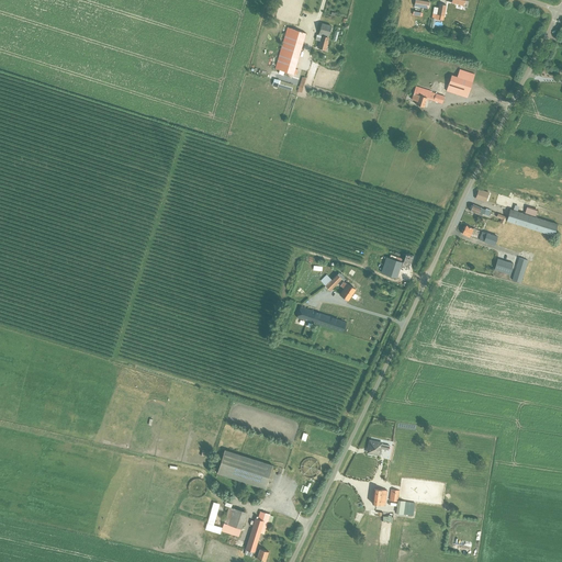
[(433,13),(433,18),(436,19),(444,20),(445,15),(446,6),(439,3),(438,8),(434,7),(433,13)]
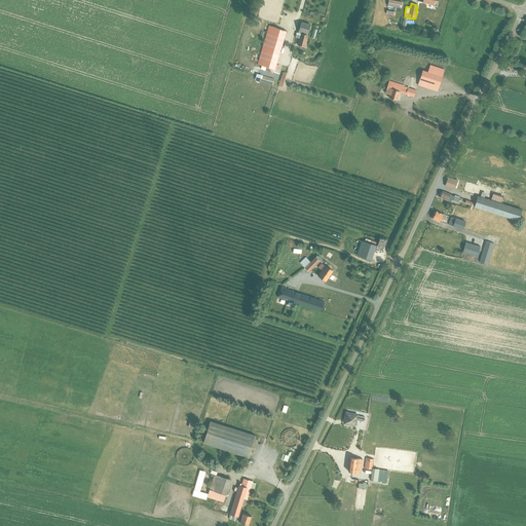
[(301,34),(298,45),(305,47),(308,36),(307,35),(310,25),(301,23),(298,33),(301,34)]
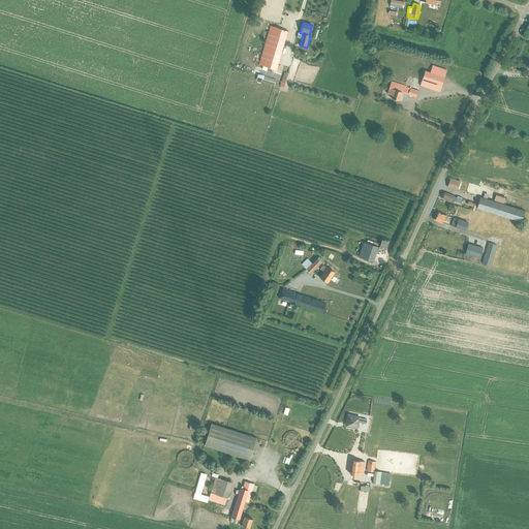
[(263,51),(280,56),(288,31),(271,26),(263,51)]
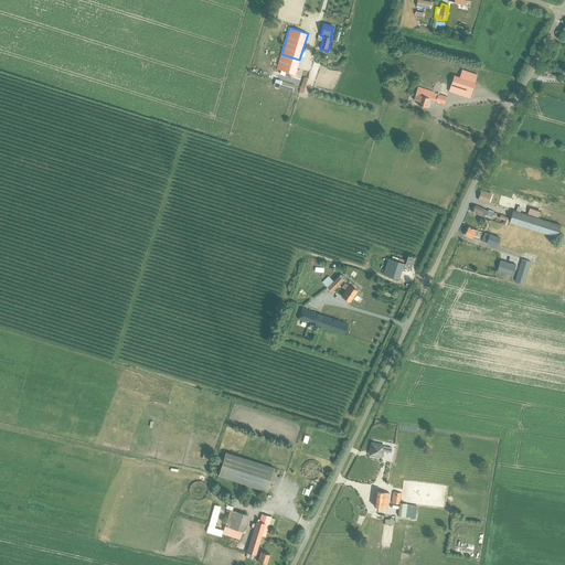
[(279,82),(278,87),(292,92),(295,86),(279,82)]
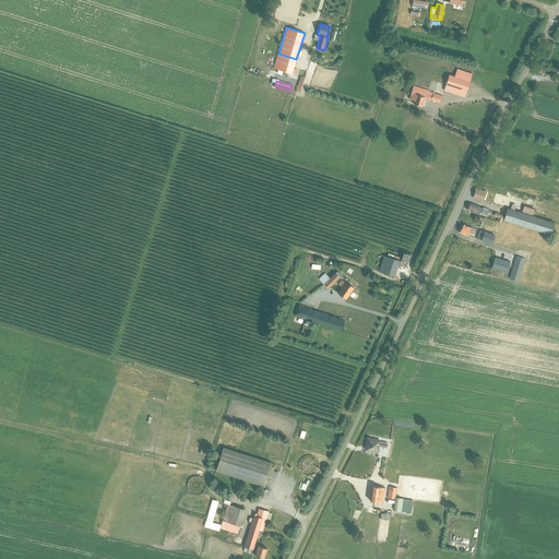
[(445,85),(444,91),(464,97),(466,92),(445,85)]
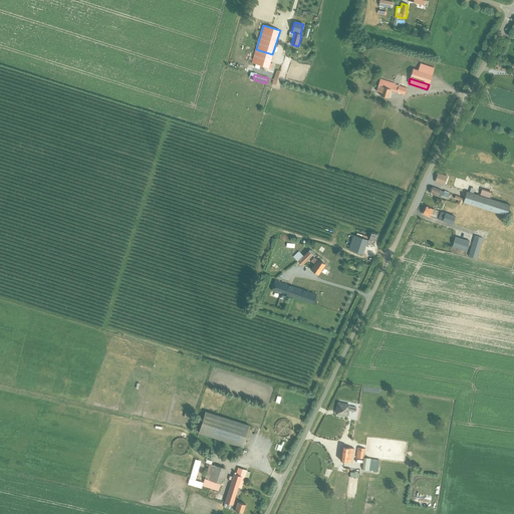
[(399,86),(394,84),(394,83),(380,79),(376,91),(380,92),(379,95),(388,98),(390,89),(397,92),(405,94),(407,88),(399,86)]
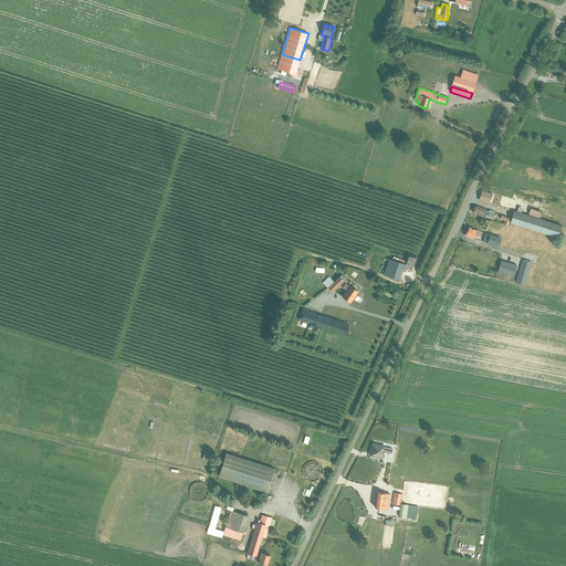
[(475,206),(472,212),(481,216),(484,217),(485,215),(492,218),(494,212),(490,210),(489,211),(475,206)]
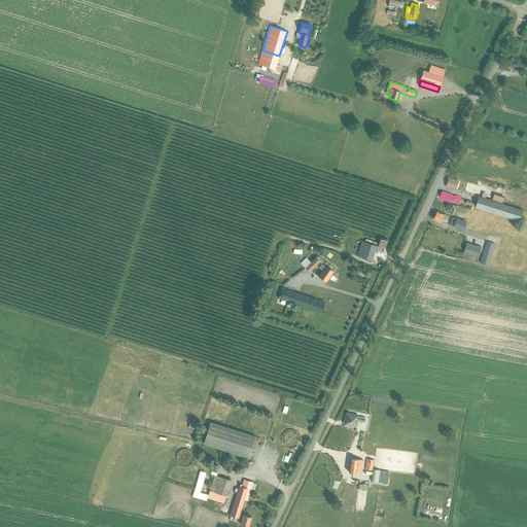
[(473,207),(518,221),(521,210),(478,197),(473,207)]
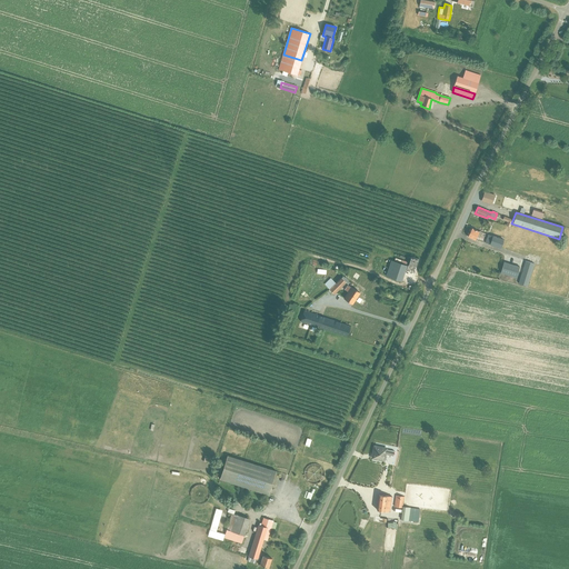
[(480,238),(482,232),(479,230),(479,231),(471,228),(467,236),(475,239),(477,236),(480,238)]
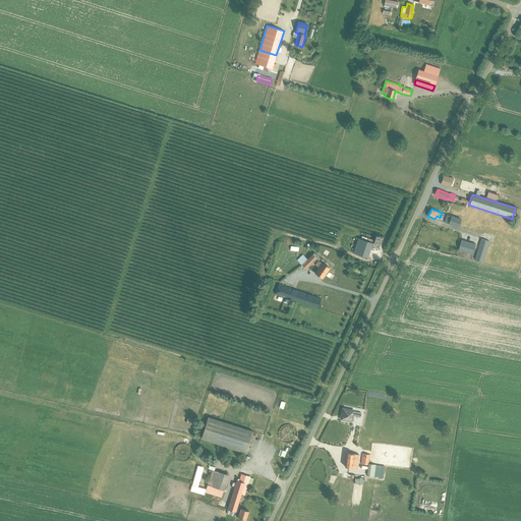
[(446,218),(445,222),(459,227),(461,220),(447,215),(446,218)]
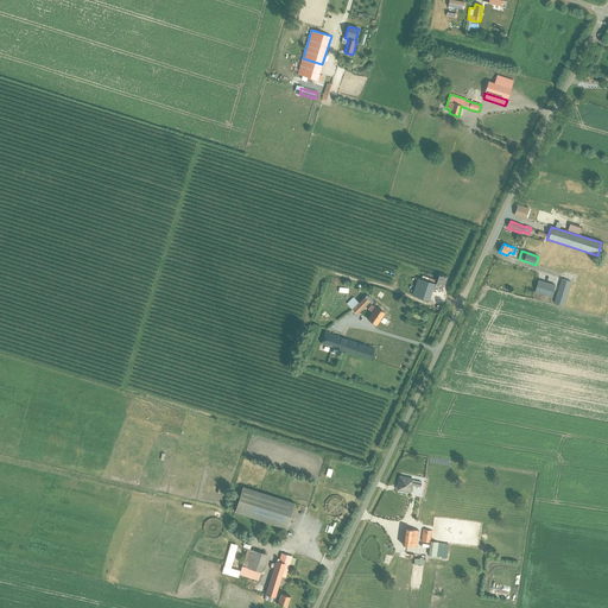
[(571,282),(562,279),(555,303),(563,305),(571,282)]
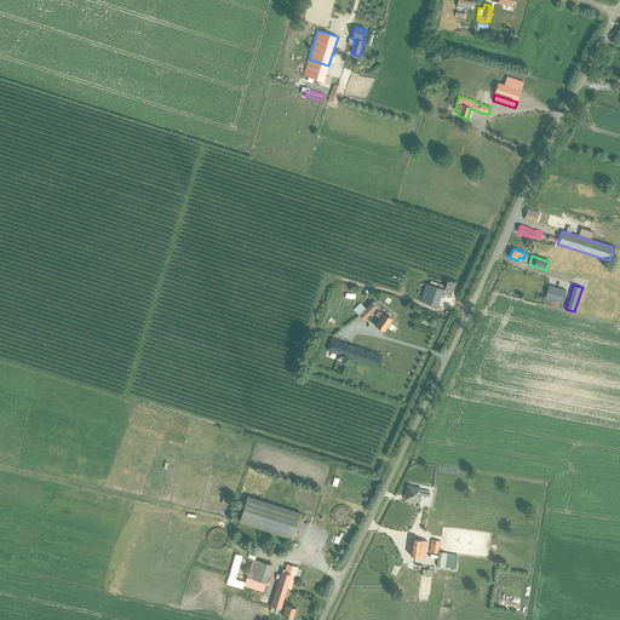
[(426,286),(423,302),(437,305),(440,298),(443,299),(446,290),(426,286)]
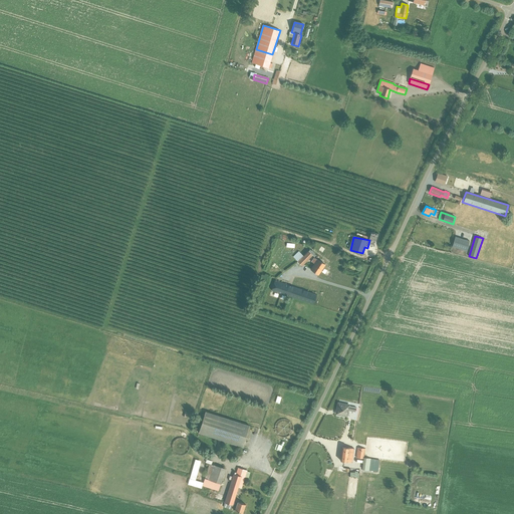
[(470,241),(455,237),(452,246),(467,251),(470,241)]
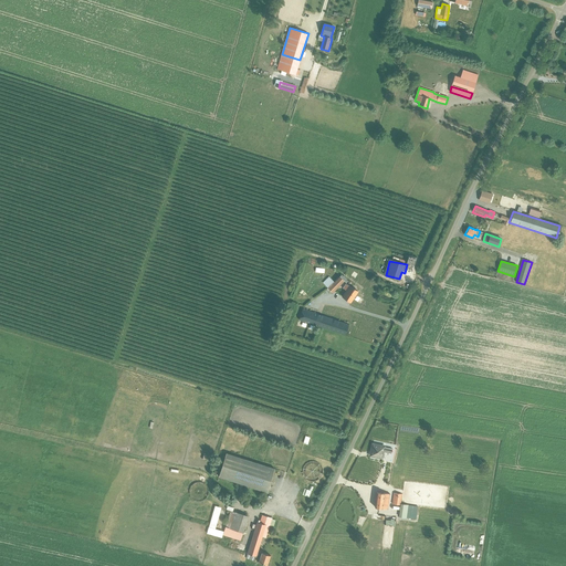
[(532,283),(542,286),(547,268),(536,264),(532,283)]
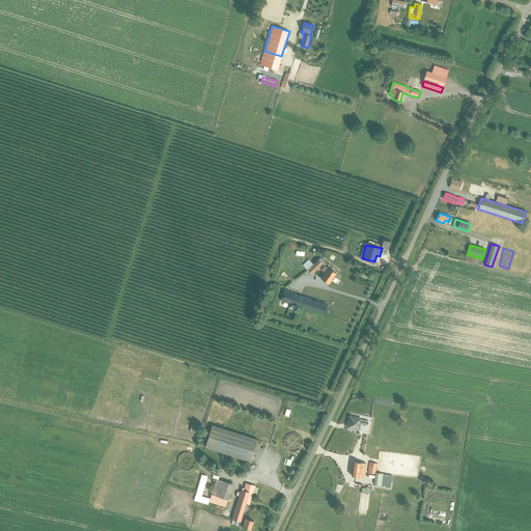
[(313,263),(309,259),(303,266),(312,275),(323,263),(325,266),(327,263),(323,258),(322,259),(320,258),(318,259),(313,263)]
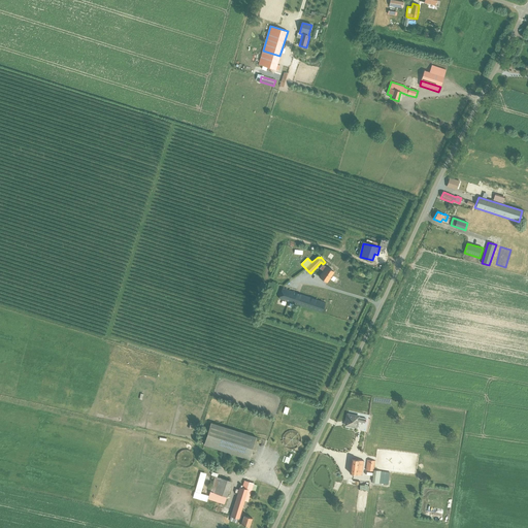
[(333,271),(325,266),(326,264),(324,263),(323,265),(322,264),(320,268),(323,271),(320,276),(327,282),(333,271)]
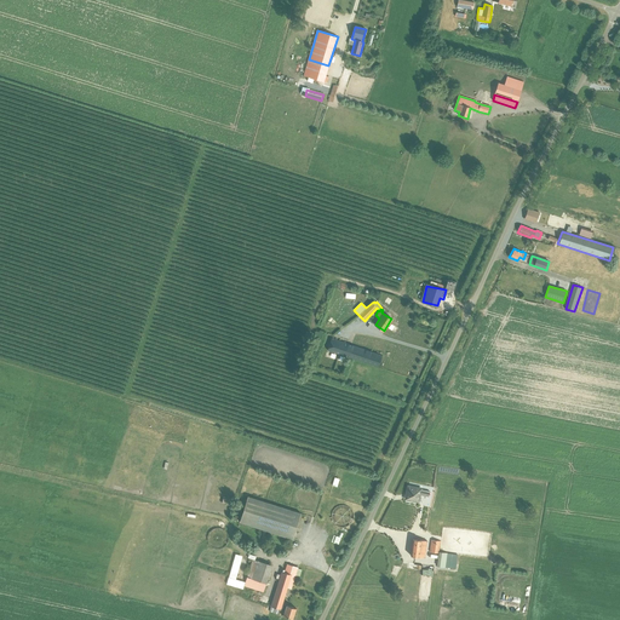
[(378,367),(382,355),(331,338),(327,350),(378,367)]
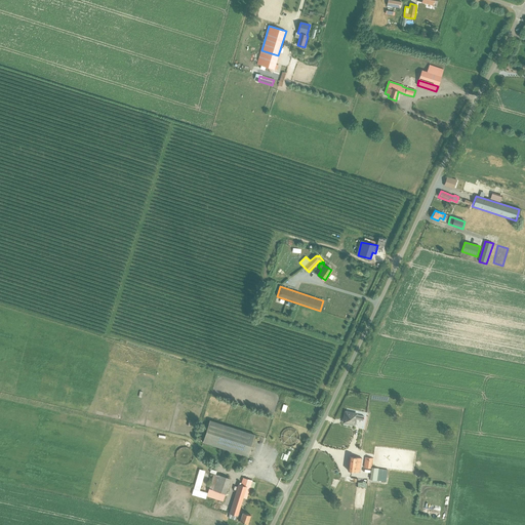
[(345,421),(354,423),(355,418),(363,420),(363,416),(356,415),(356,414),(346,412),(345,421)]
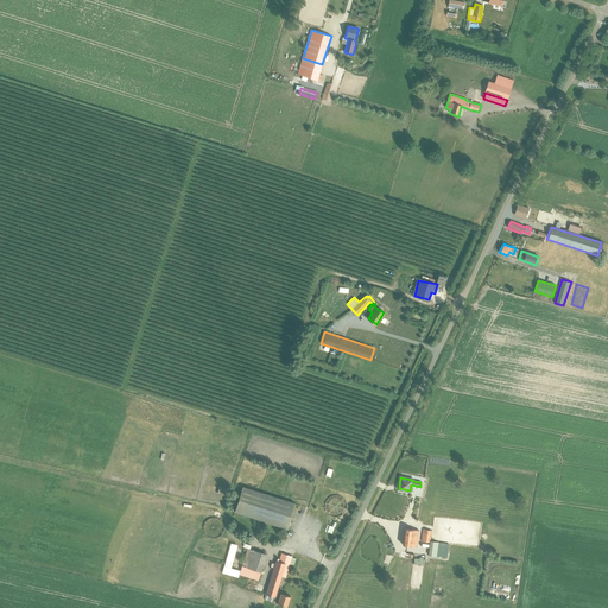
[(286,529),(295,504),(244,487),(235,512),(286,529)]
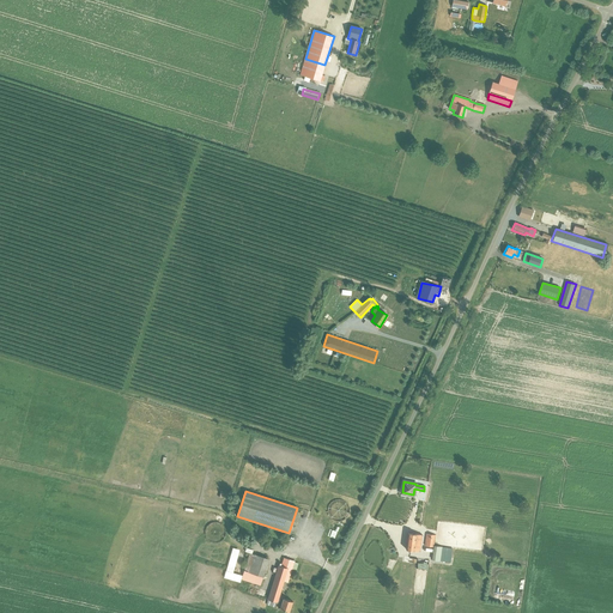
[(329,556),(338,535),(331,532),(321,552),(329,556)]
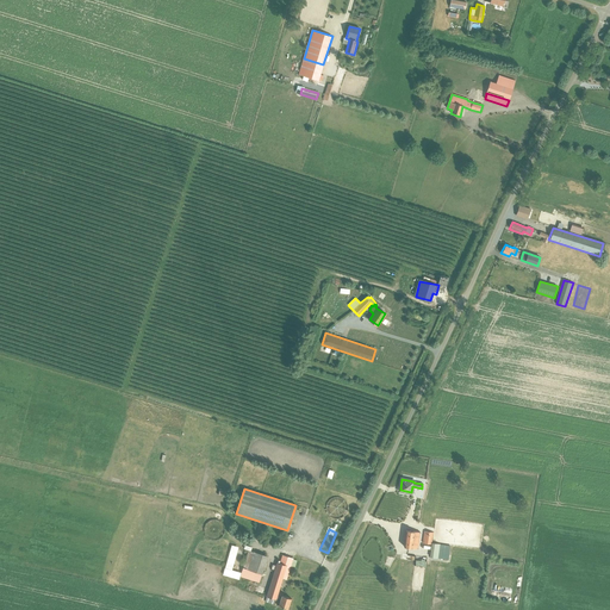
[(418,548),(419,531),(406,530),(404,546),(418,548)]
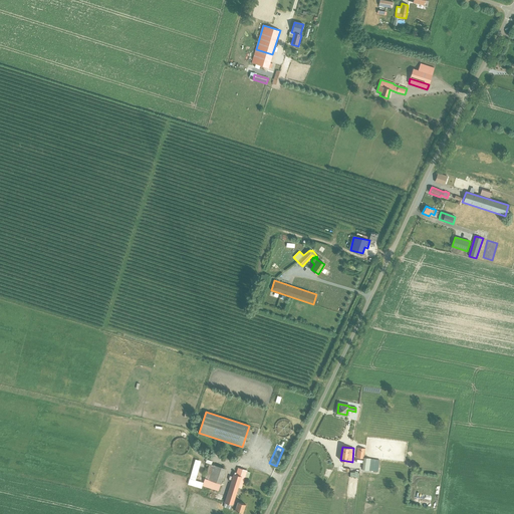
[(364,448),(357,447),(356,457),(363,458),(364,448)]
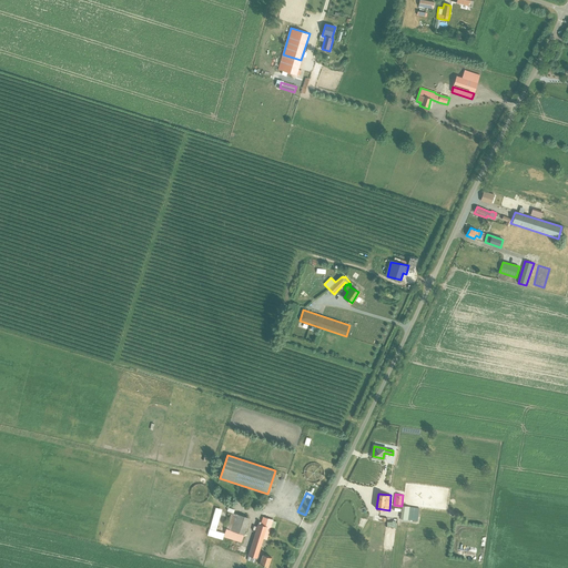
[(409,506),(402,505),(401,518),(407,519),(409,506)]
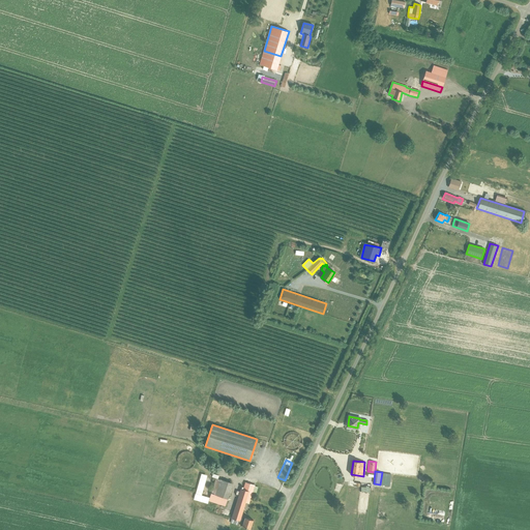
[(196,494),(194,499),(207,503),(209,498),(202,496),(207,475),(201,474),(196,492),(196,494)]
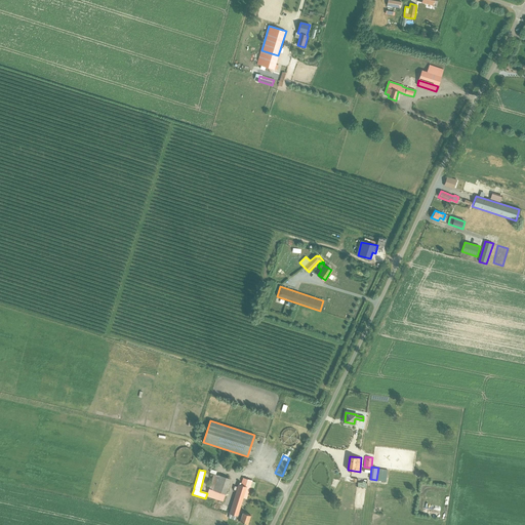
[(224,500),(231,478),(215,474),(214,473),(207,495),(224,500)]
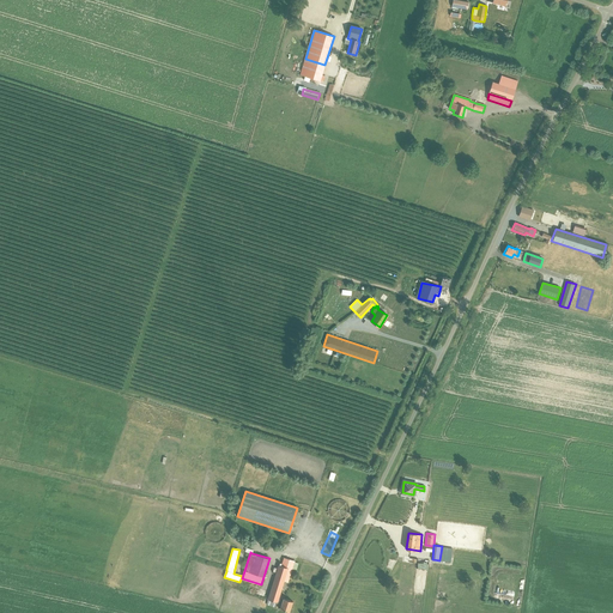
[(279,595),(284,581),(289,582),(296,560),(284,557),(281,565),(279,565),(268,599),(278,601),(278,600),(279,601),(279,602),(281,602),(281,605),(280,604),(278,608),(289,612),(292,601),(283,599),(284,596),(279,595)]
